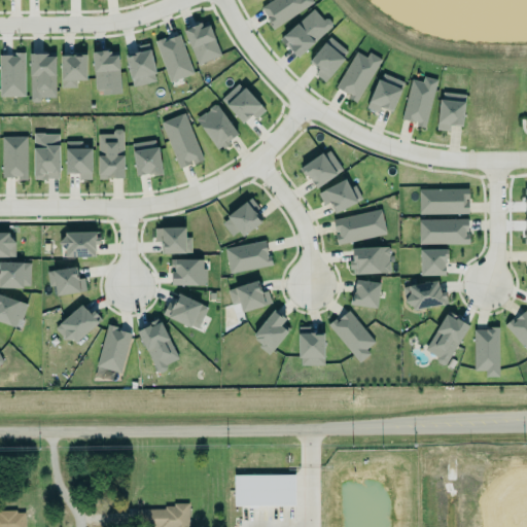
[(314,4),(311,0),(271,0),(259,6),(273,29),(314,4)]
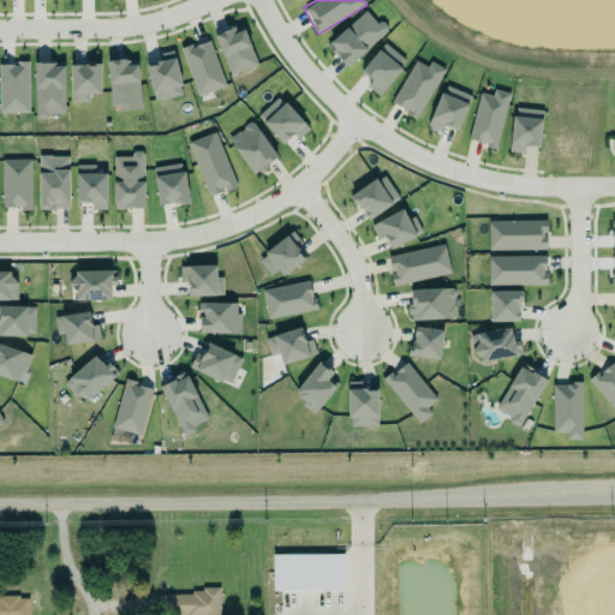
[(347,69),(387,31),(366,10),(327,46),(347,69)]
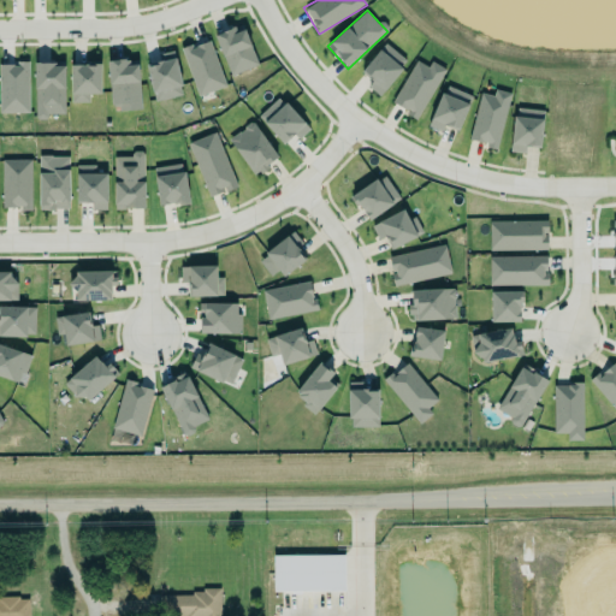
[(230,76),(259,65),(243,24),(214,35),(230,76)]
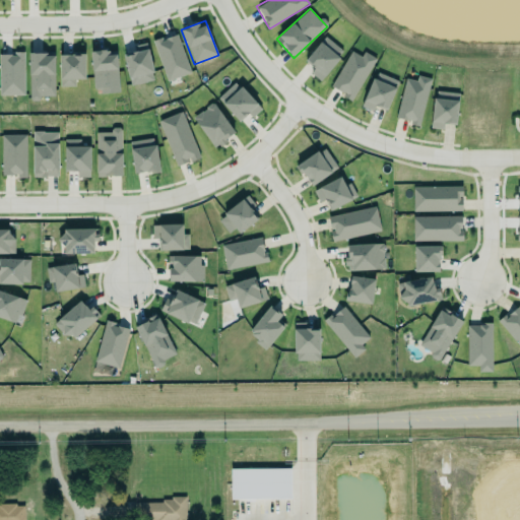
[(191,72),(177,34),(152,42),(168,81),(191,72)]
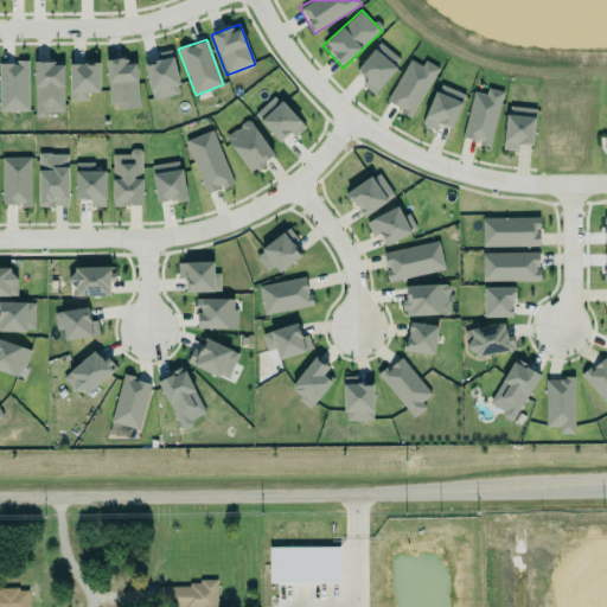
[(356,70),(366,81),(363,85),(374,95),(402,62),(381,43),(356,70)]
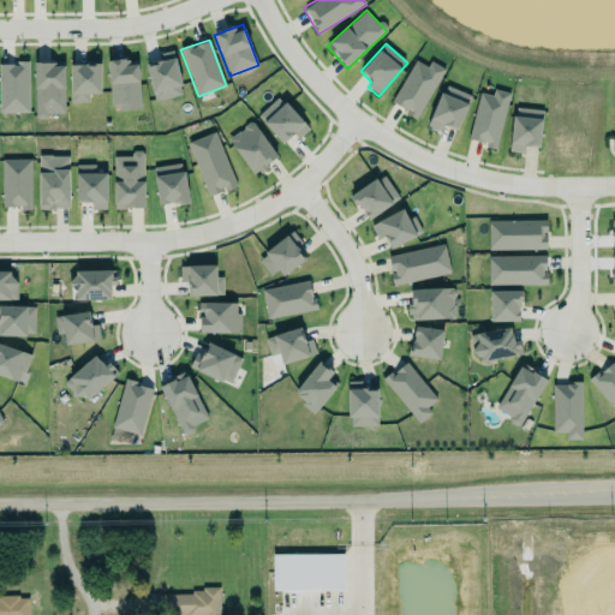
[(174,53),(180,83),(177,84),(179,96),(155,102),(145,60),(174,53)]
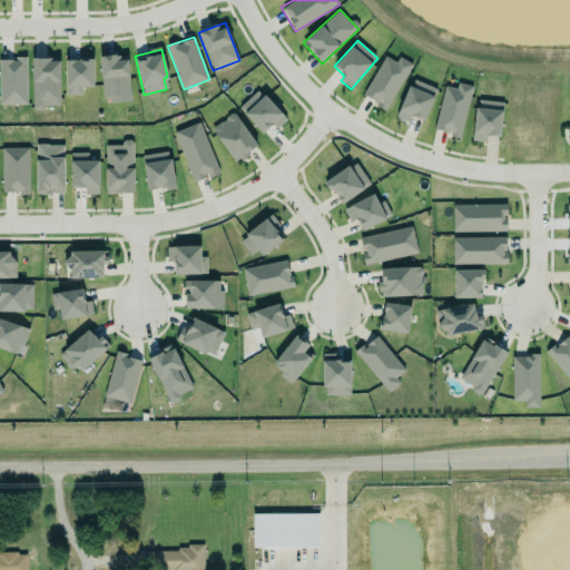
[(97,52),(102,98),(108,97),(111,102),(131,99),(126,57),(119,57),(118,50),(97,52)]
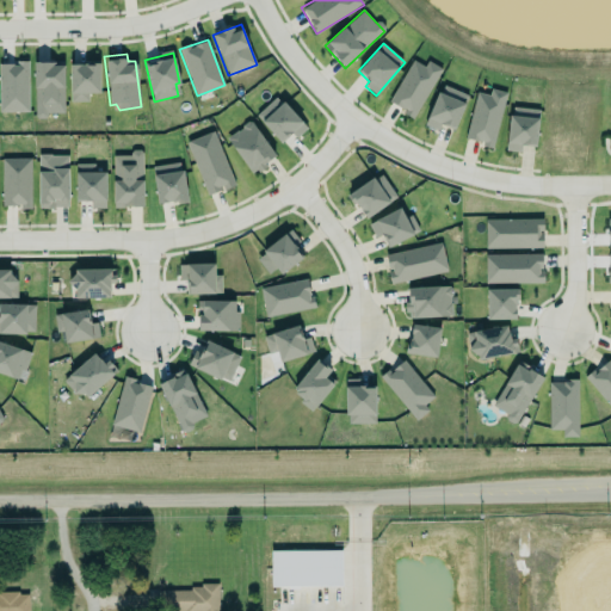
[(392,99),(412,60),(423,65),(426,57),(440,66),(413,117),(401,110),(403,105),(392,99)]
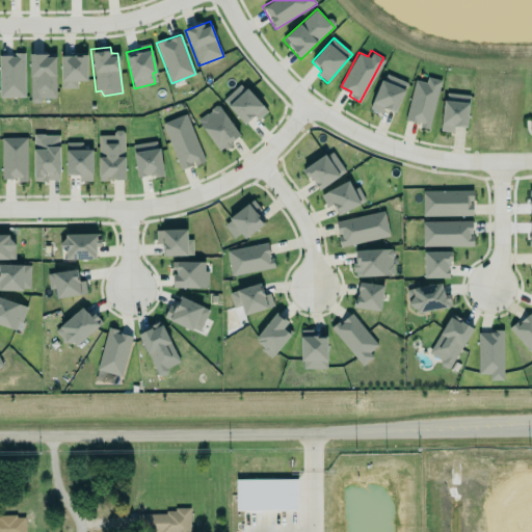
[(0,95),(0,52),(6,52),(15,54),(15,51),(21,51),(22,95),(0,95)]
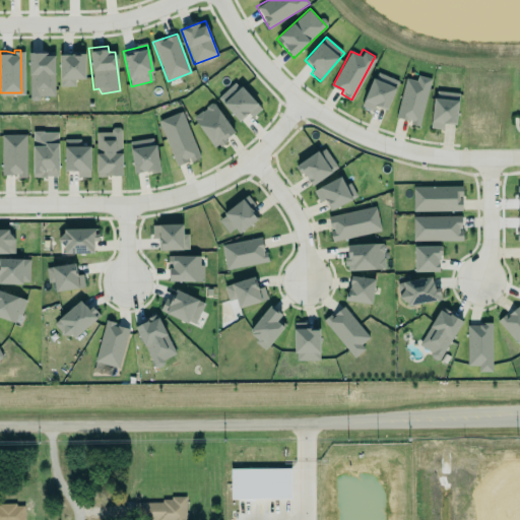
[(55,53),(29,54),(30,101),(40,101),(40,96),(55,96),(55,53)]
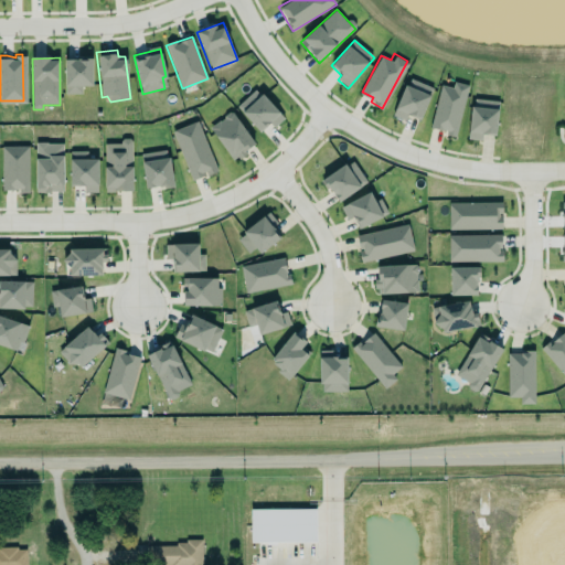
[(65,60),(65,94),(82,94),(82,86),(93,86),(93,59),(65,60)]
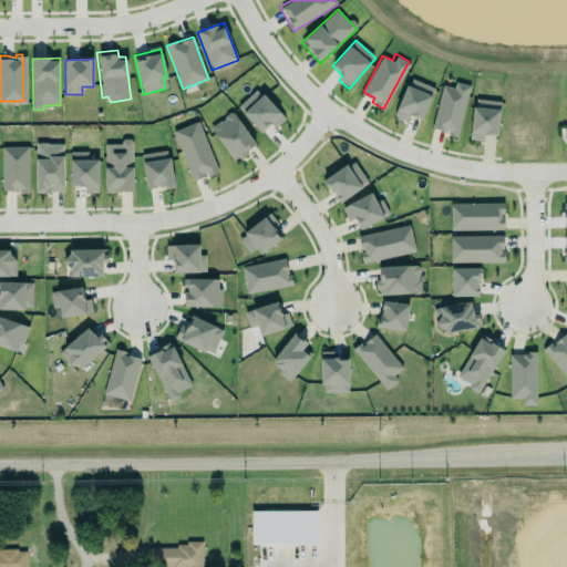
[(409,115),(422,121),(434,89),(410,79),(394,116),(406,121),(409,115)]
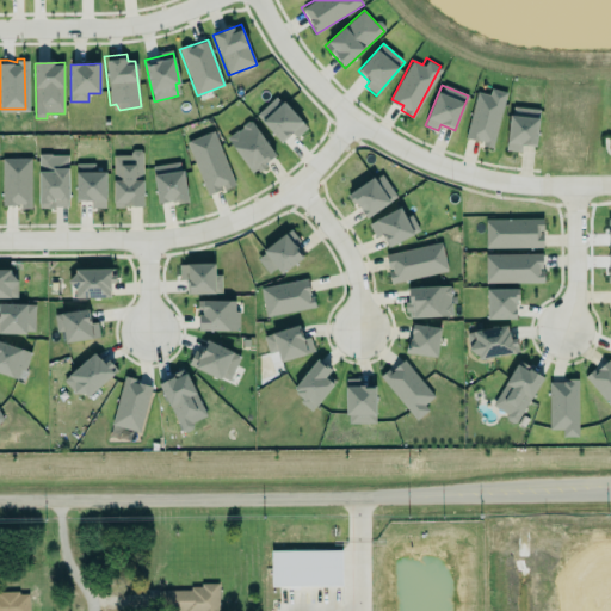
[(505,90),(492,149),(482,147),(483,142),(466,137),(476,91),(488,93),(489,86),(505,90)]
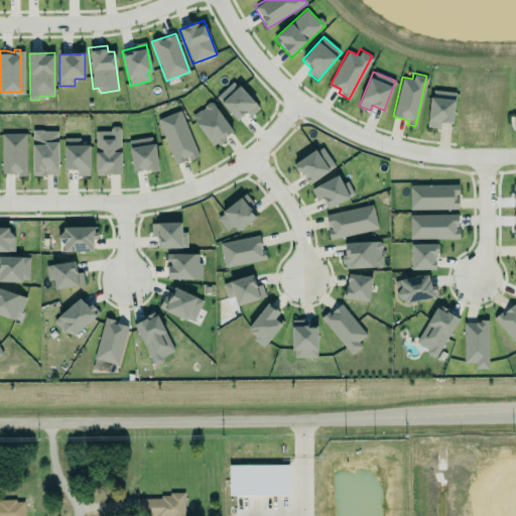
[(216,98),(238,121),(246,113),(250,117),(259,108),(234,81),(216,98)]
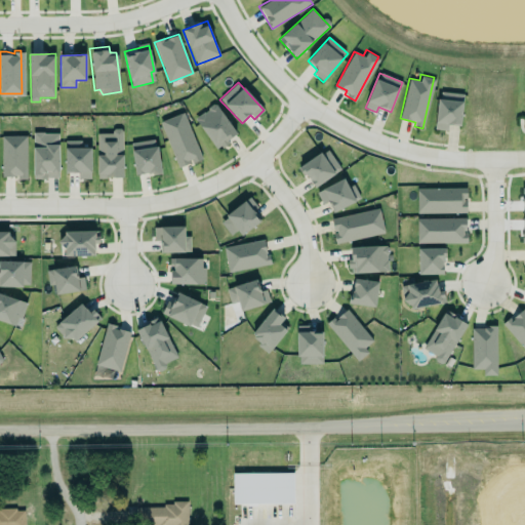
[(463,93),(438,92),(436,130),(448,130),(448,125),(461,126),(463,93)]
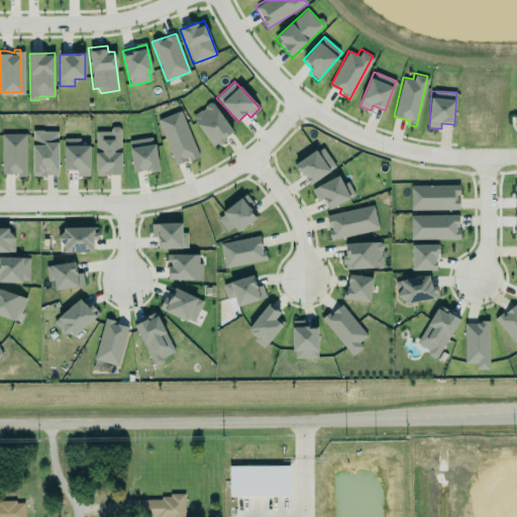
[(211,98),(235,129),(224,137),(225,139),(217,145),(216,142),(212,145),(189,115),(211,98)]
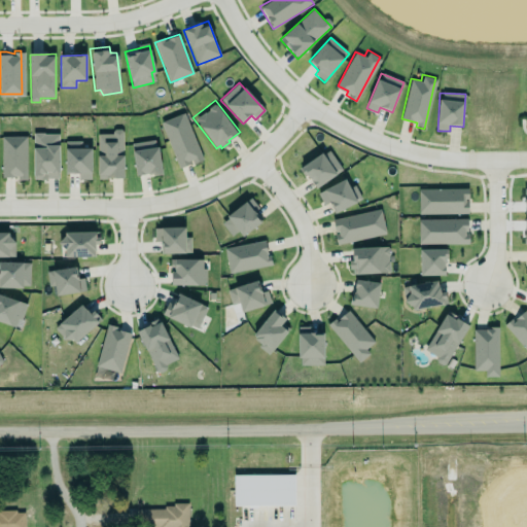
[(204,160),(184,113),(161,123),(180,169),(204,160)]
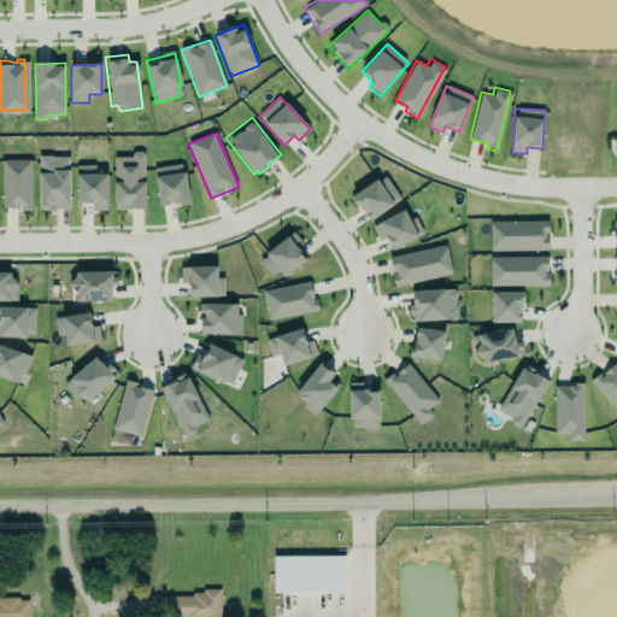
[(115,209),(146,209),(145,180),(145,152),(133,152),(133,157),(115,157),(115,209)]
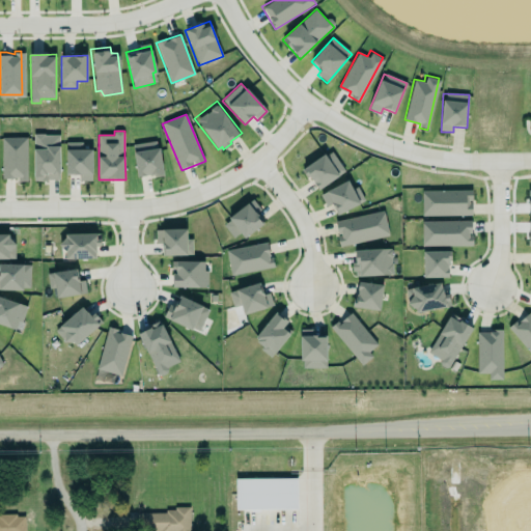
[(59,133),(59,179),(33,179),(33,133),(59,133)]
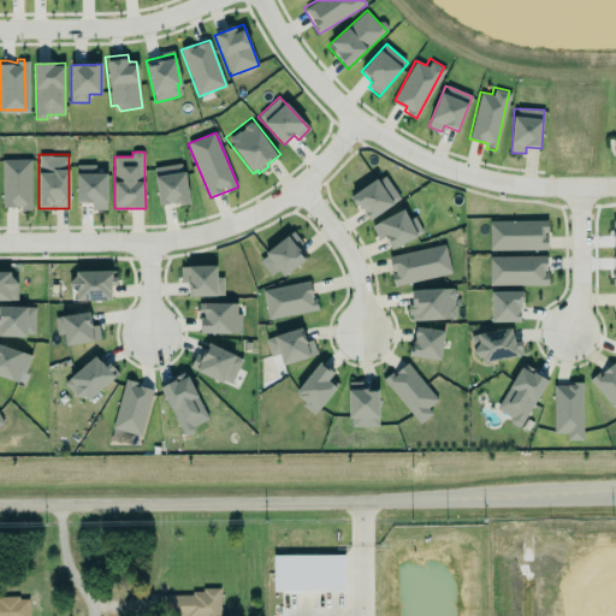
[(1,160),(3,209),(33,209),(31,160),(1,160)]
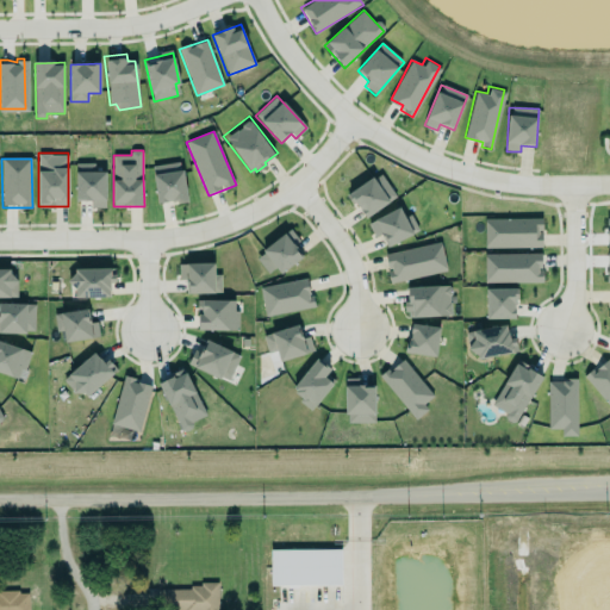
[(151,163),(157,201),(176,198),(176,203),(187,200),(182,166),(179,167),(178,160),(151,163)]
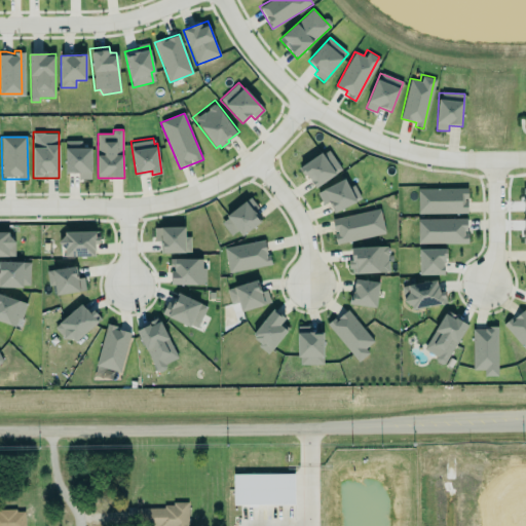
[(91,179),(91,148),(81,148),(81,141),(65,142),(66,174),(78,174),(78,180),(91,179)]
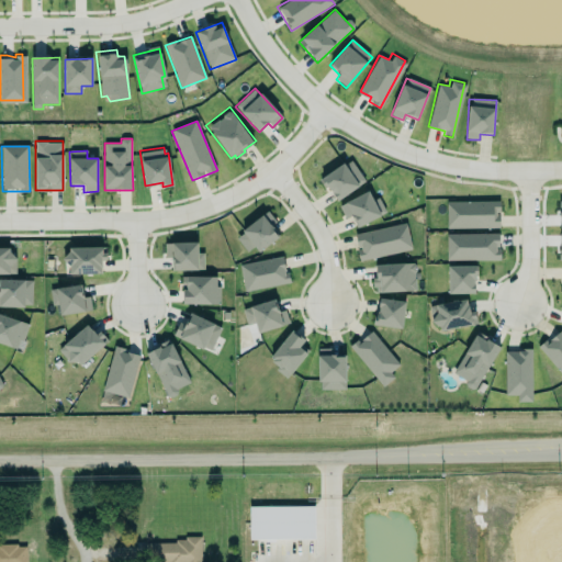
[(322,177),(333,200),(364,186),(353,161),(322,177)]
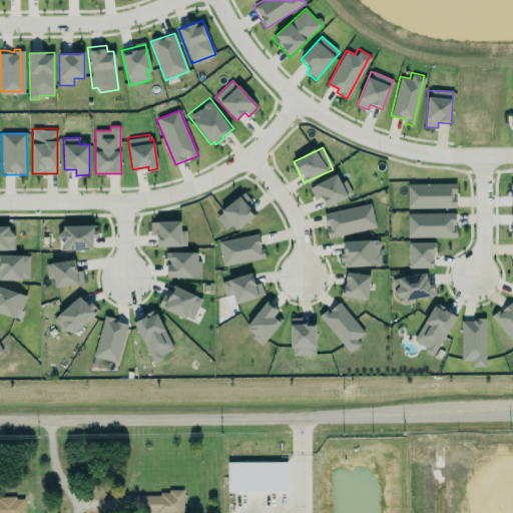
[(307,185),(336,170),(341,181),(345,179),(351,193),(324,207),(319,197),(315,199),(307,185)]
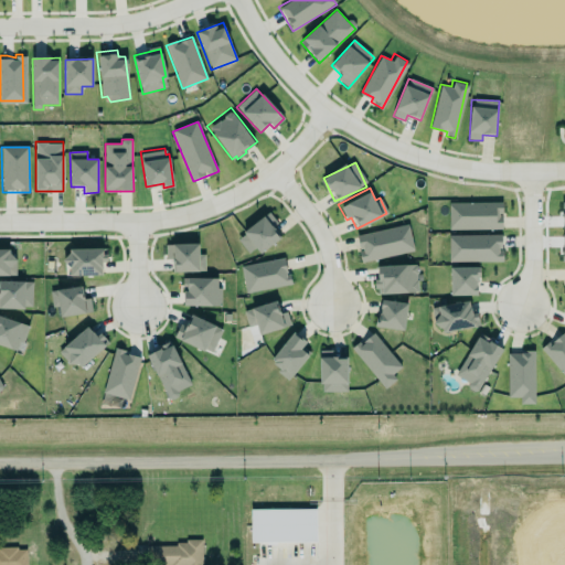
[(449,203),(449,230),(502,230),(502,203),(449,203)]
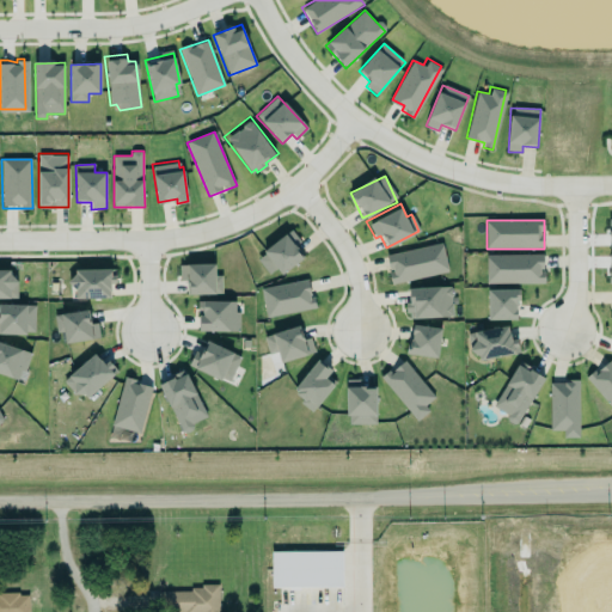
[(265,251),(263,248),(286,230),(305,255),(281,273),(276,267),(268,274),(256,258),(265,251)]
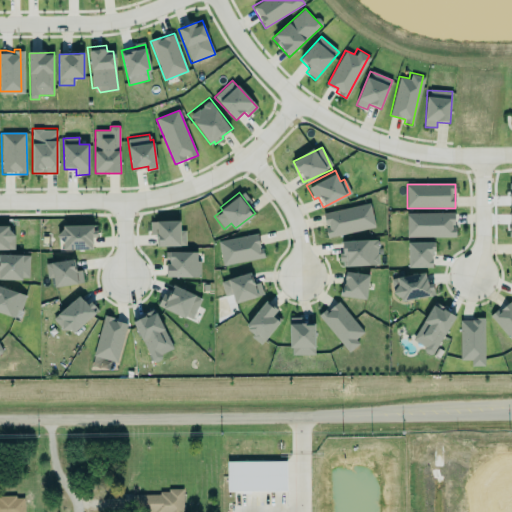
[(370,201),(375,226),(327,238),(324,227),(326,226),(323,212),(370,201)]
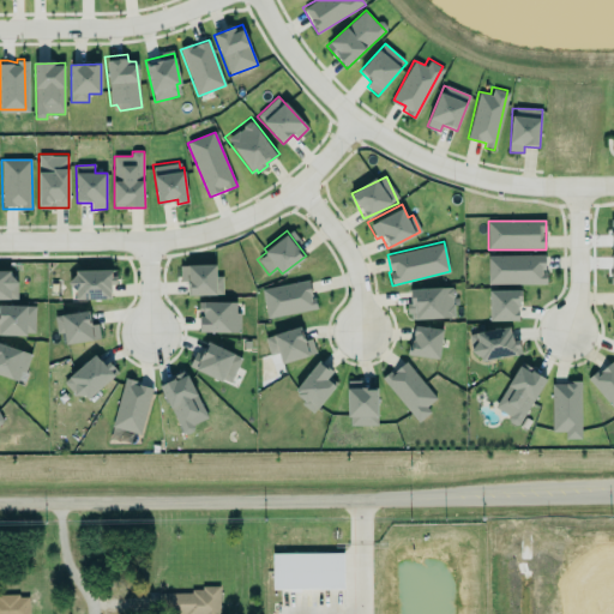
[(546,256),(487,257),(488,286),(546,284),(546,256)]
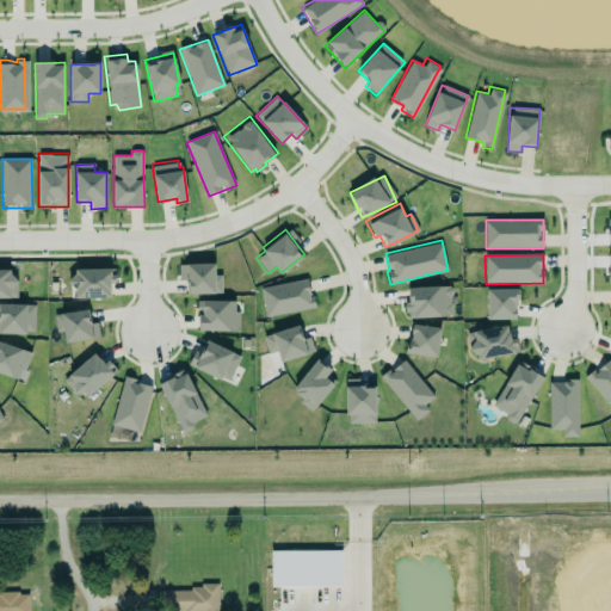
[(186,259),(214,259),(214,273),(217,273),(218,289),(186,290),(186,278),(178,278),(178,263),(185,263),(186,259)]
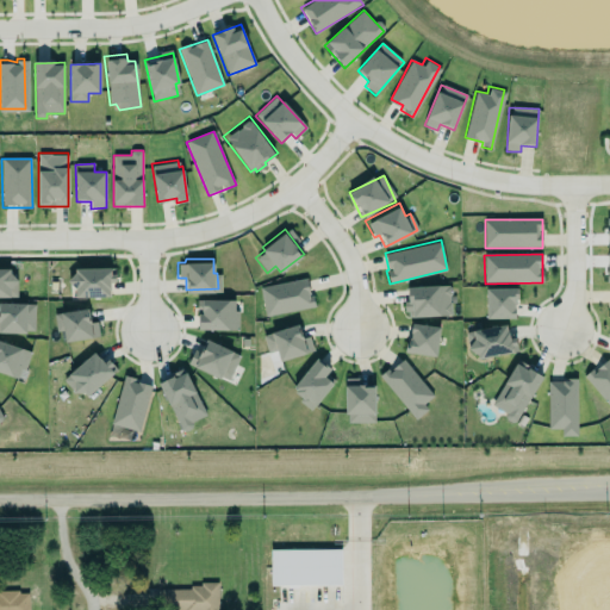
[(0,265),(10,265),(11,274),(16,273),(16,294),(0,294),(0,265)]
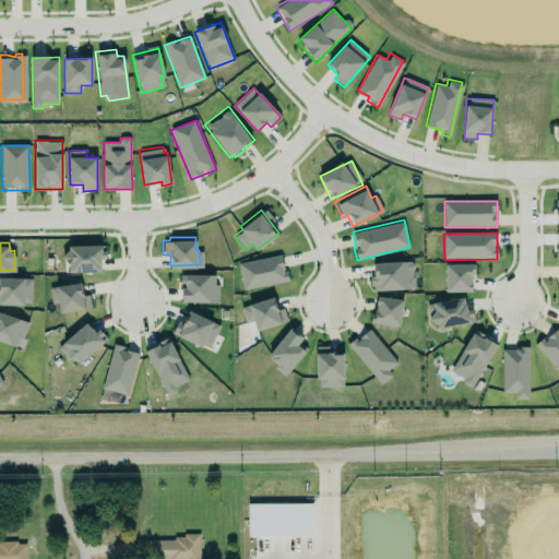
[(67,273),(103,273),(104,247),(68,246),(67,273)]
